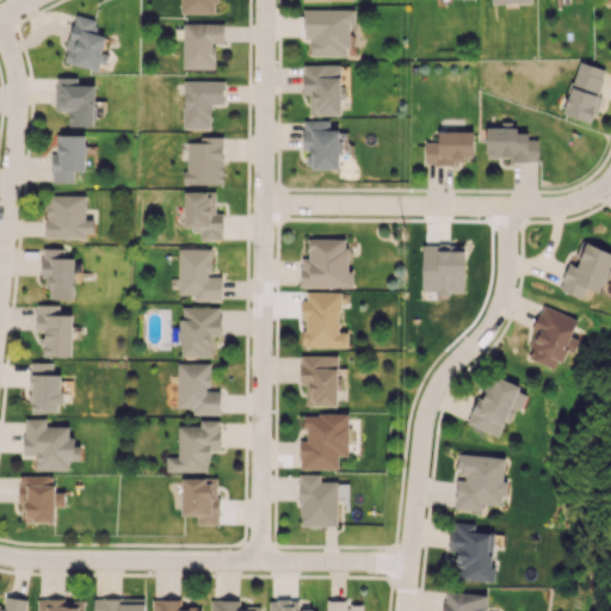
[(216,13),(216,0),(179,0),(180,13),(216,13)]
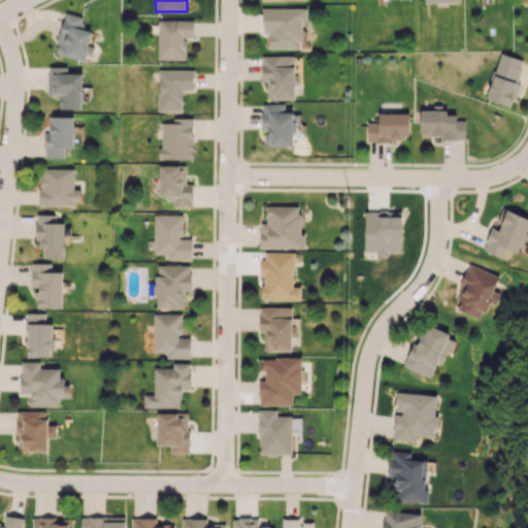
[(306,8),(263,8),(263,32),(269,32),(269,47),(301,48),(302,22),(306,22),(306,8)]
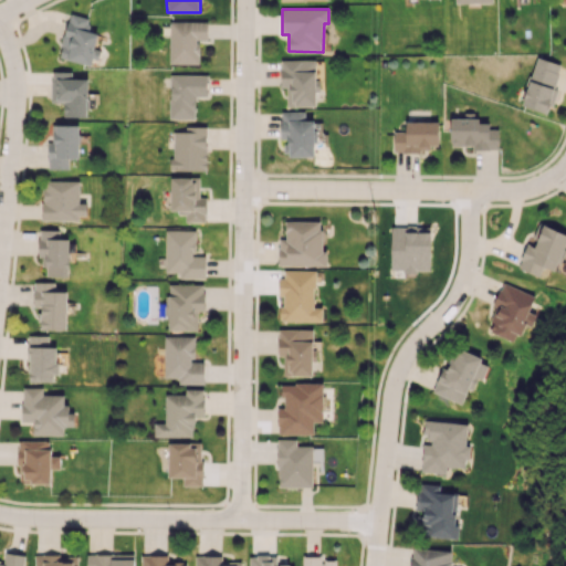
[(59,58),(94,65),(98,50),(95,49),(98,33),(86,31),(90,18),(70,13),(59,58)]
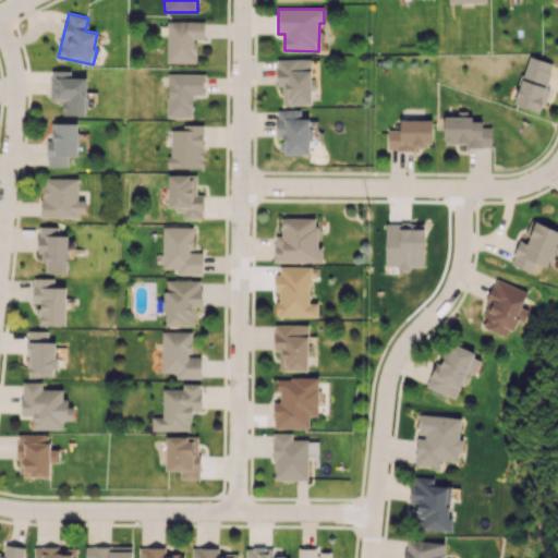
[(204,22),(167,21),(166,62),(195,63),(195,39),(204,39),(204,22)]
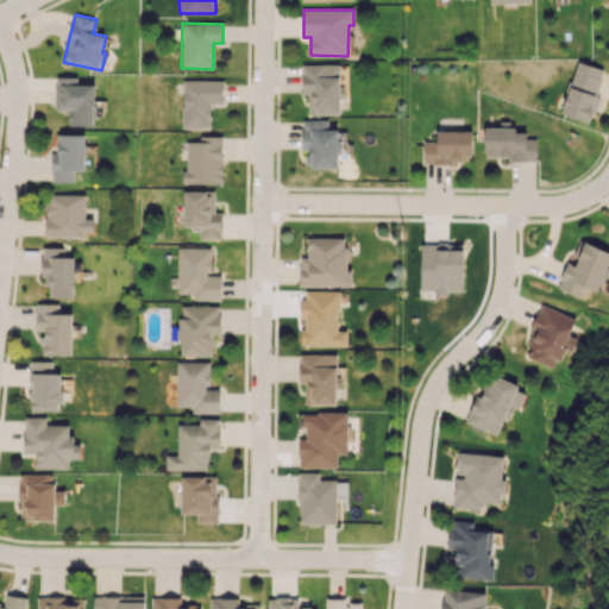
[(604,69),(577,61),(562,113),(591,123),(598,96),(596,96),(604,69)]
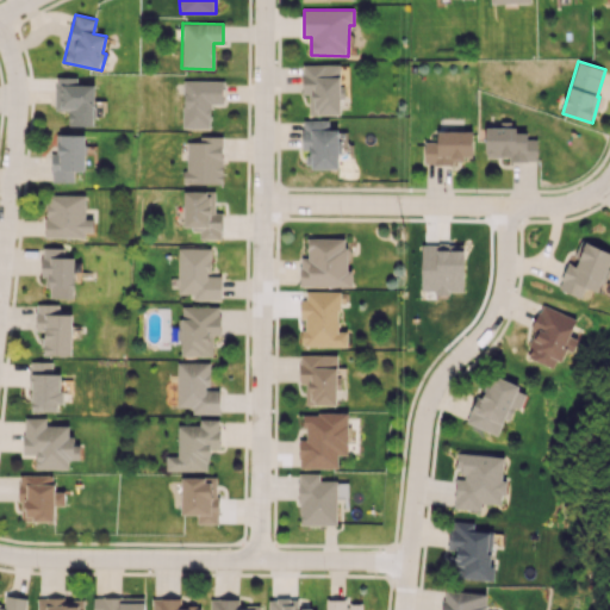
[(340,63),(302,64),(303,94),(309,94),(309,114),(341,114),(341,95),(340,63)]
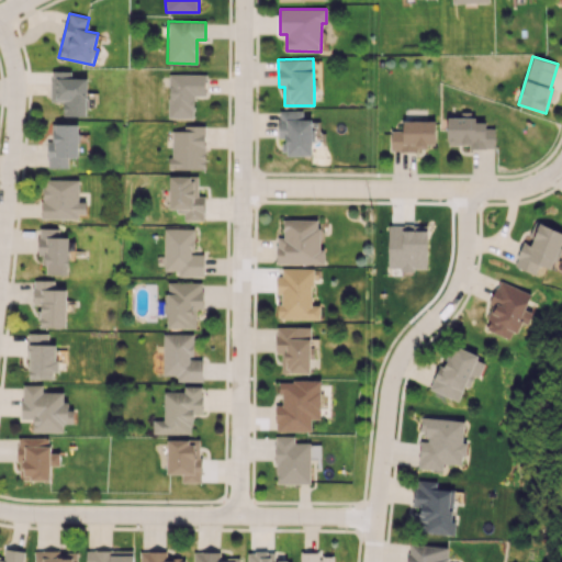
[(87,116),(88,78),(71,78),(71,71),(52,70),(51,101),(64,102),(63,115),(87,116)]
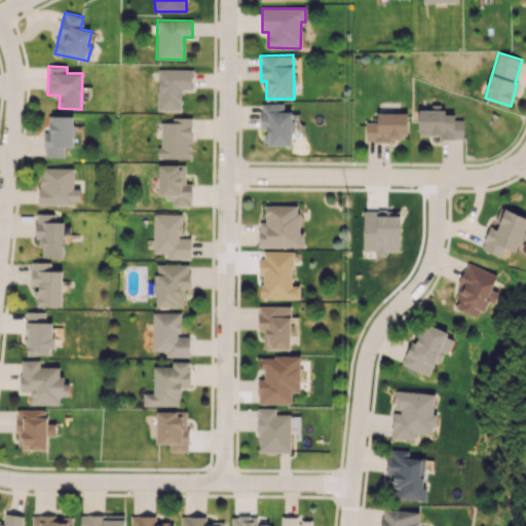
[(192,70),(158,69),(157,110),(181,111),(181,89),(192,89),(192,70)]
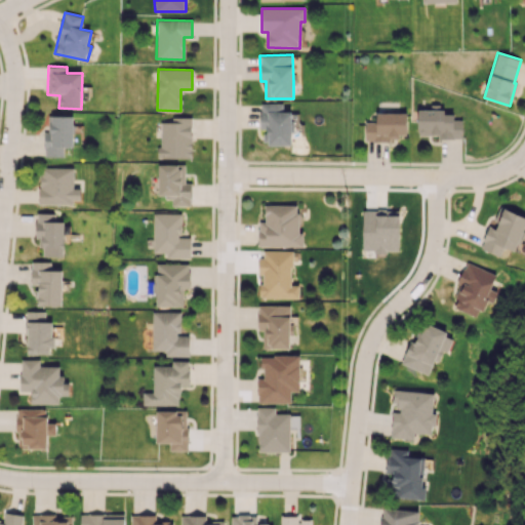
[(292,145),(291,112),(283,112),(283,104),(259,104),(260,129),(268,129),(268,145),(292,145)]
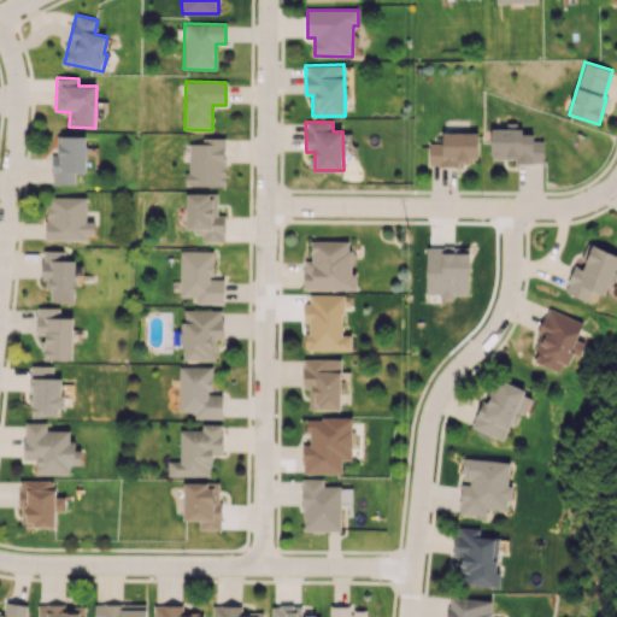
[(522,129),(491,128),(491,160),(542,162),(544,141),(533,141),(533,134),(522,134),(522,129)]
